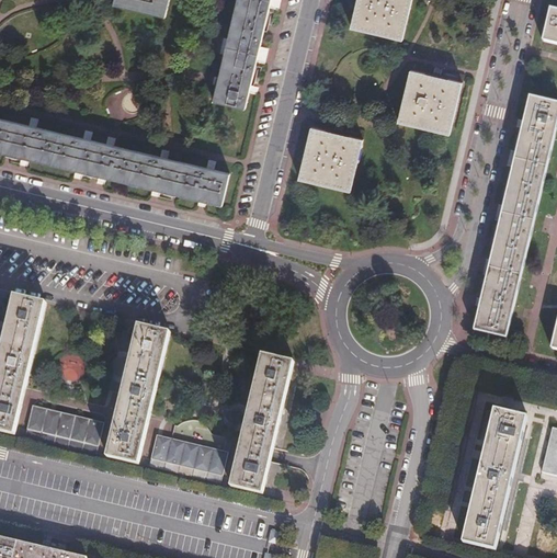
[(114,0),(113,6),(167,18),(170,0),(114,0)]
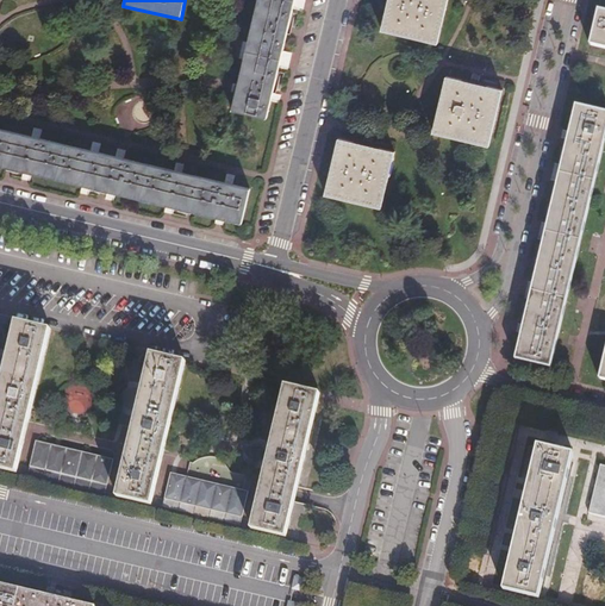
[(257,0),(232,112),(266,120),(293,0),(257,0)]
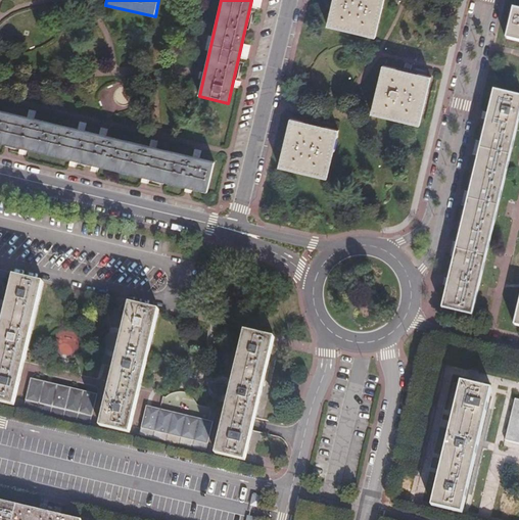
[(326,0),(322,24),(370,35),(377,0),(326,0)]
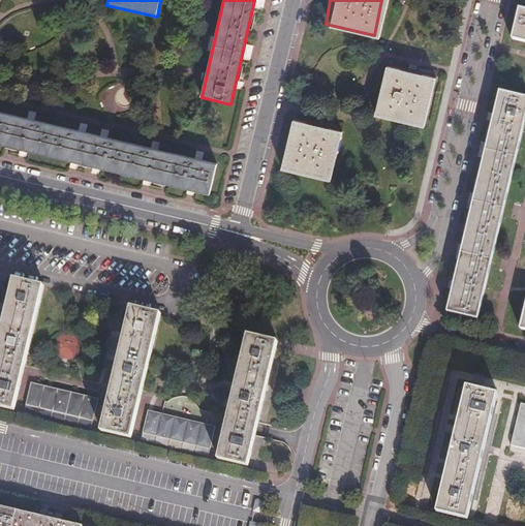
[(507,39),(524,42),(524,11),(515,9),(507,39)]
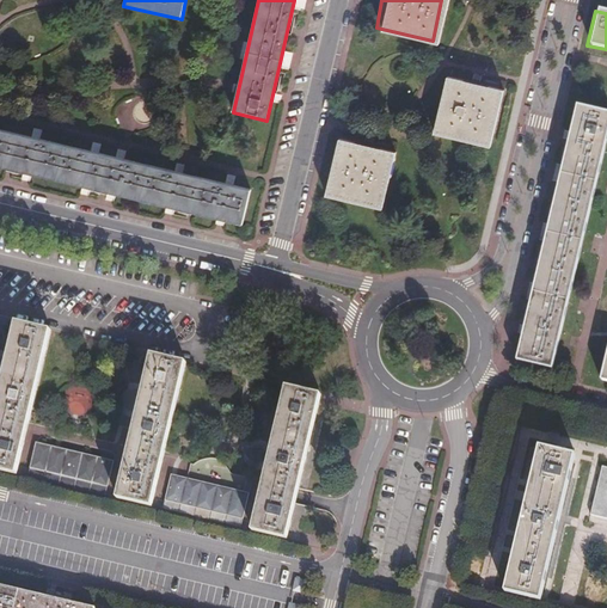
[(429,130),(488,143),(500,87),(442,74),(429,130)]
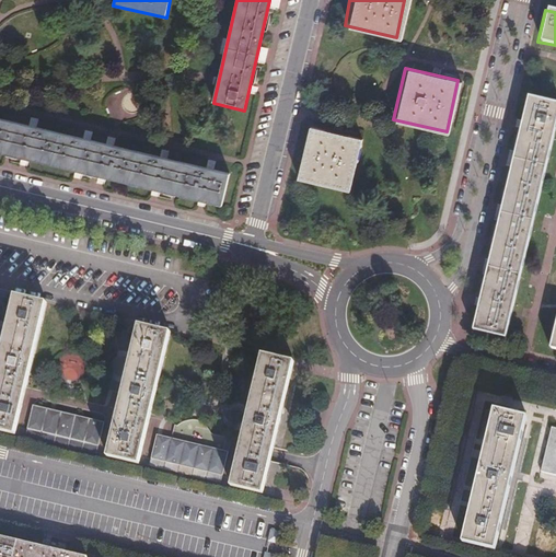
[(349,93),(355,79),(342,74),(336,88),(349,93)]
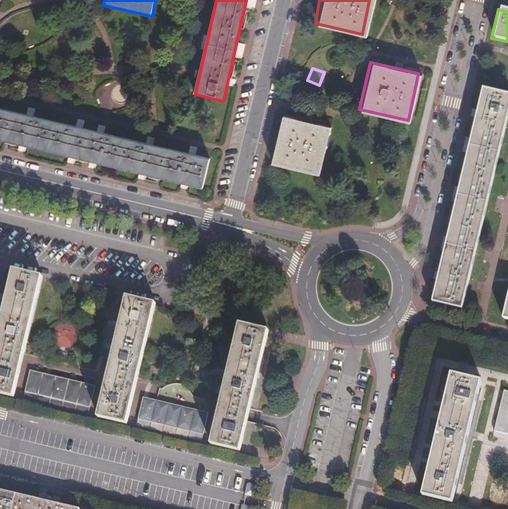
[(125,84),(93,83),(93,99),(113,100),(113,98),(124,99),(125,84)]
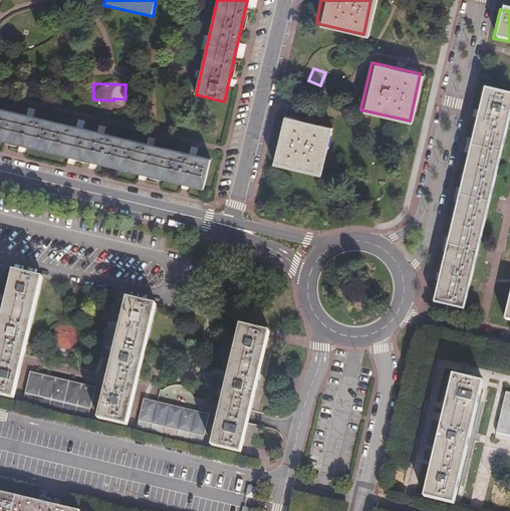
[(509,92),(481,85),(432,300),(460,307),(509,92)]
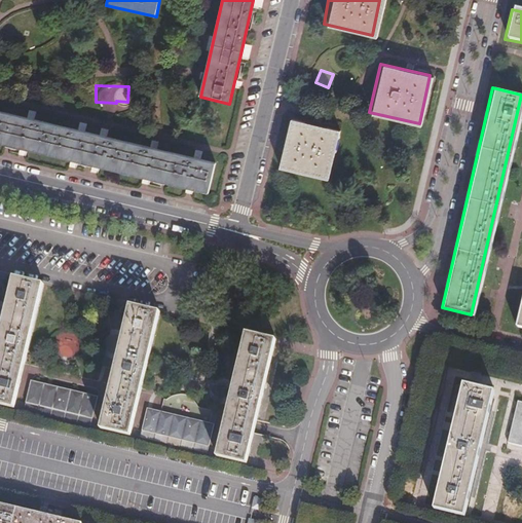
[(0,144),(209,193),(216,162),(0,112),(0,144)]
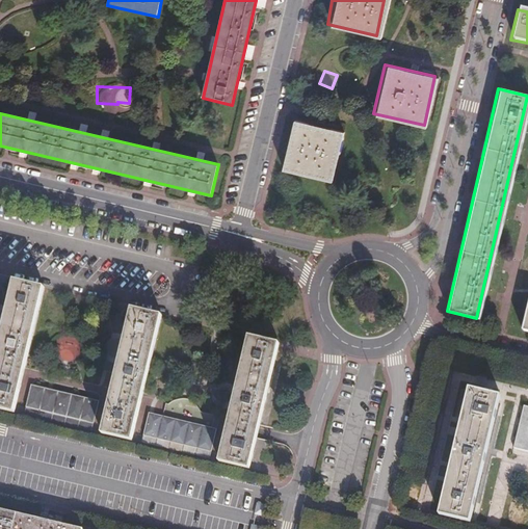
[(281,167),(330,178),(341,131),(292,120),(281,167)]
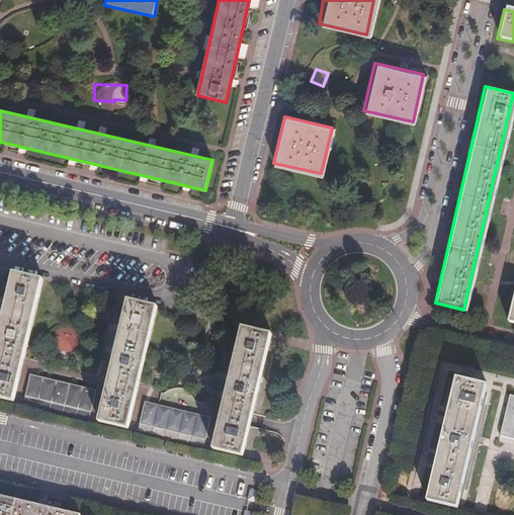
[(19,366),(38,276),(10,269),(0,314),(0,396),(11,399),(18,368),(19,366)]
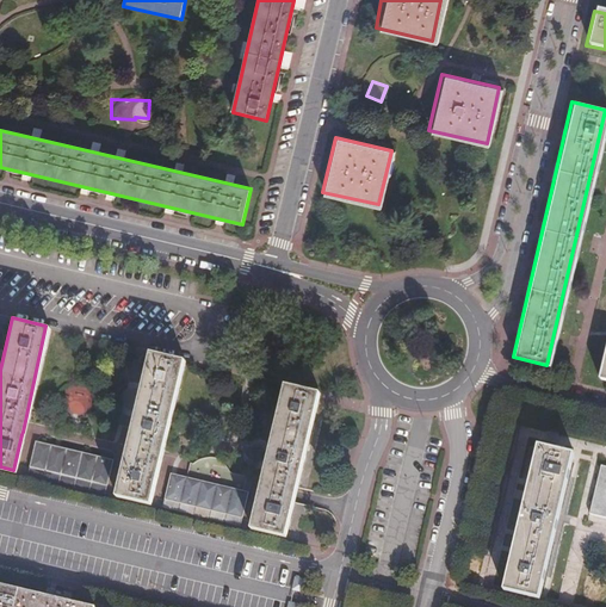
[(605,344),(604,344),(595,377),(605,379),(605,344)]
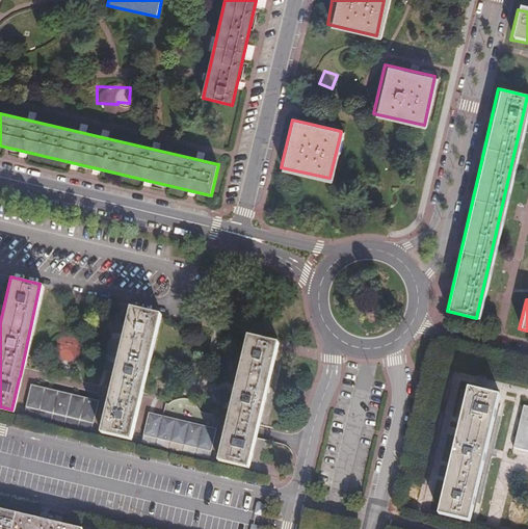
[(129,305),(98,431),(130,439),(158,311),(129,305)]
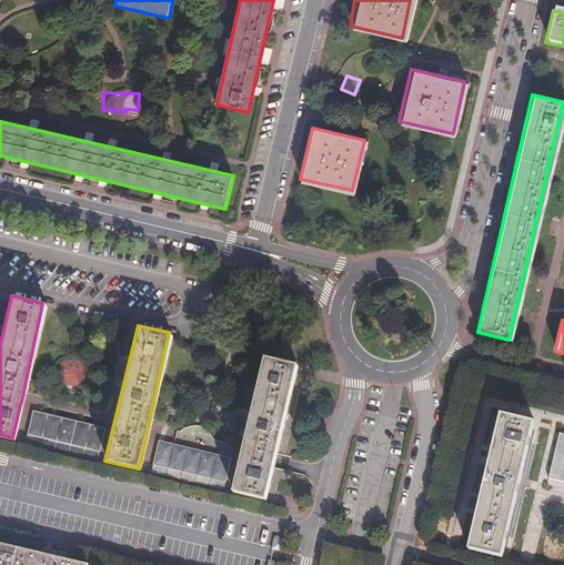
[(229,490),(262,496),(294,362),(262,353),(229,490)]
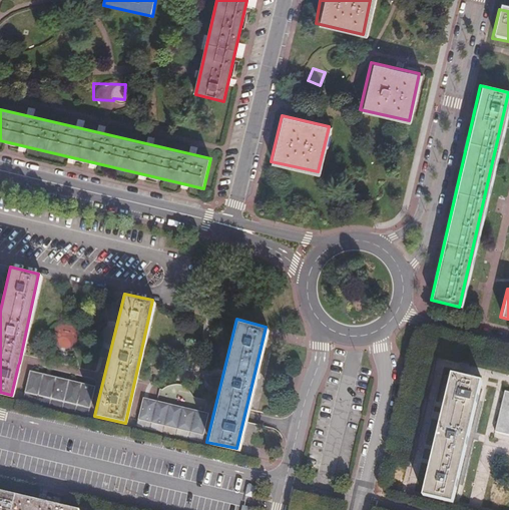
[(26,369),(21,391),(86,406),(91,384),(26,369)]
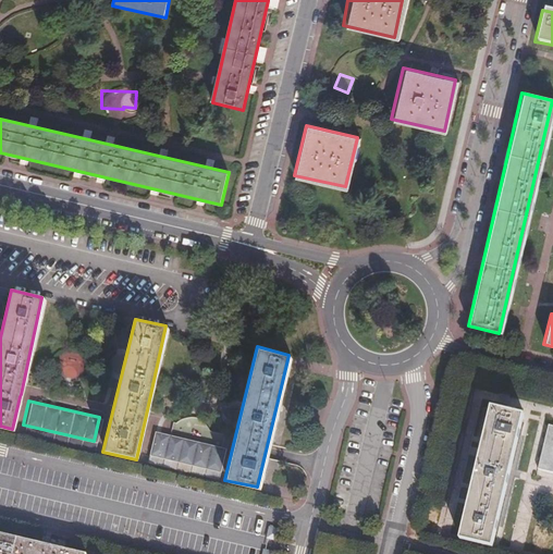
[(487,408),(455,537),(488,544),(519,416),(487,408)]
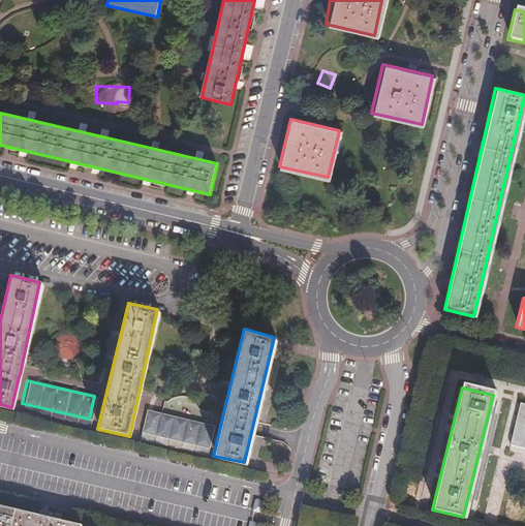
[(505,444),(524,449),(524,404),(516,402),(505,444)]
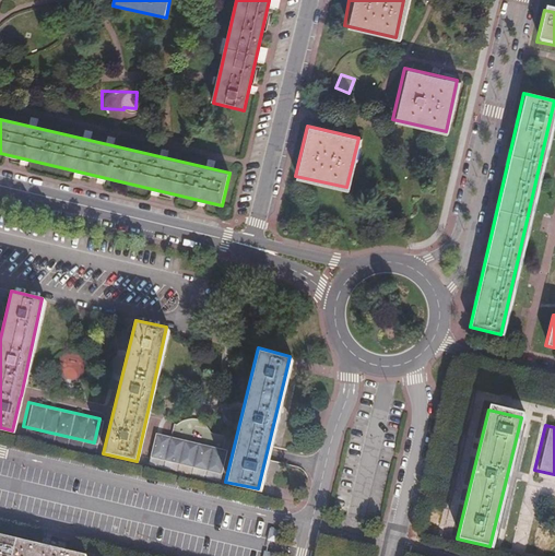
[(94,442),(23,426),(22,433),(92,449),(94,442)]
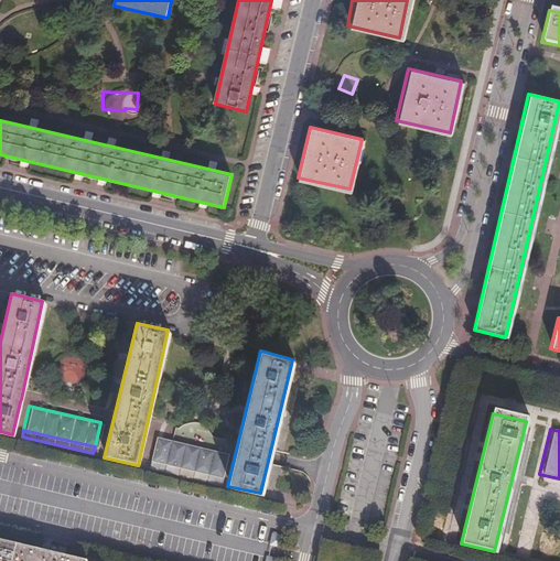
[(221,476),(226,452),(154,435),(149,460),(221,476)]
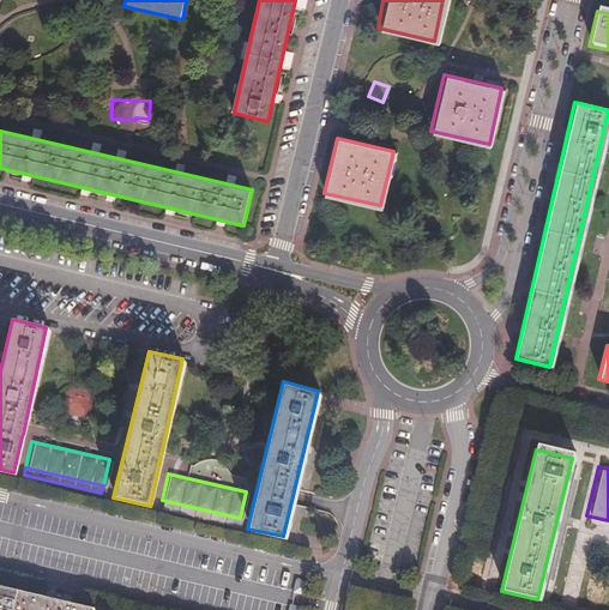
[(579,507),(586,508),(590,484),(583,483),(579,507)]
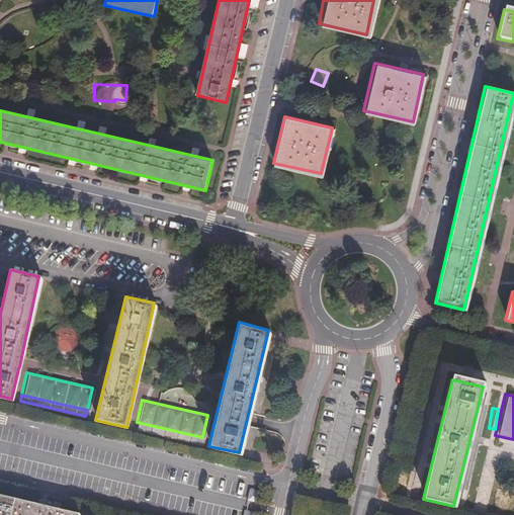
[(200,444),(202,437),(137,422),(135,428),(200,444)]
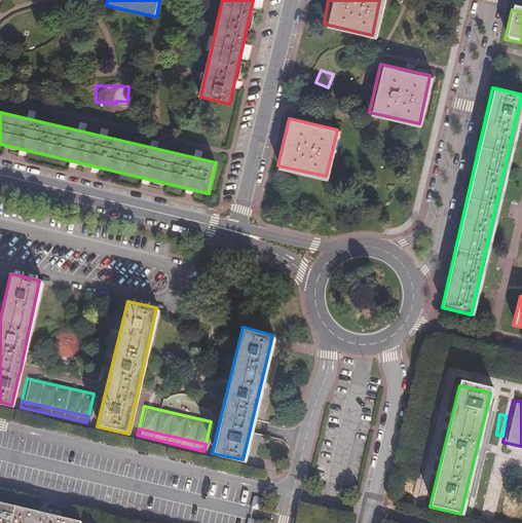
[(0,522),(77,522),(78,520),(0,501),(0,522)]
